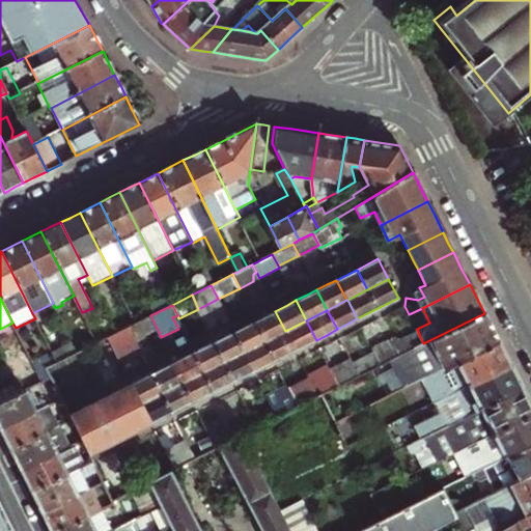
[(268,315),(255,320),(266,341),(285,331),(275,311),(268,315)]
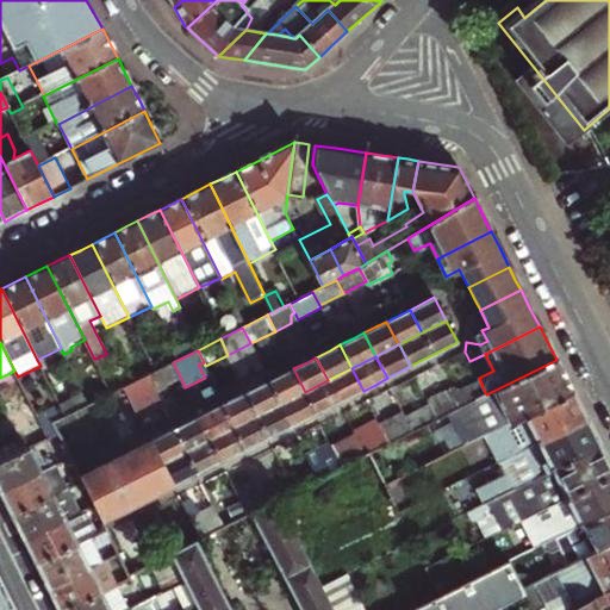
[(565,378),(556,360),(486,394),(448,414),(465,447),(485,436),(572,392),(565,378)]
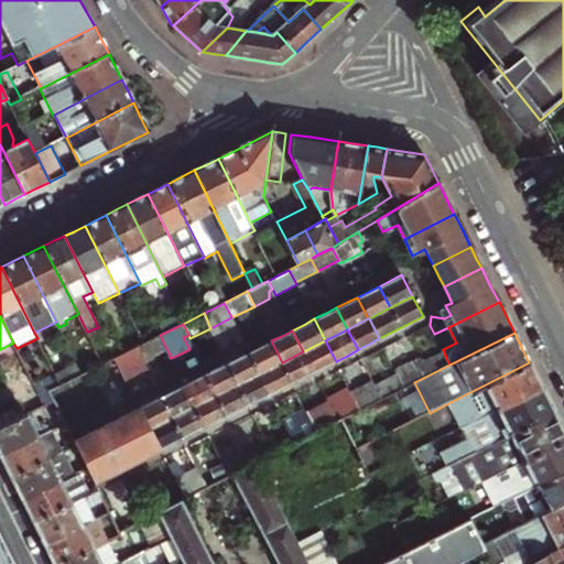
[(110,345),(97,351),(102,365),(116,358),(123,354),(114,335),(106,338),(110,345)]
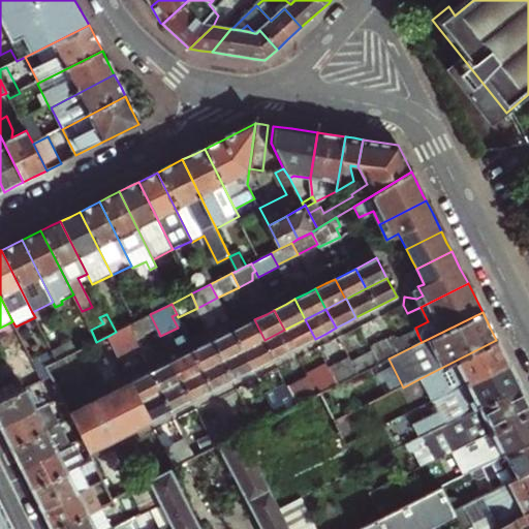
[(150,314),(130,324),(137,341),(158,331),(150,314)]
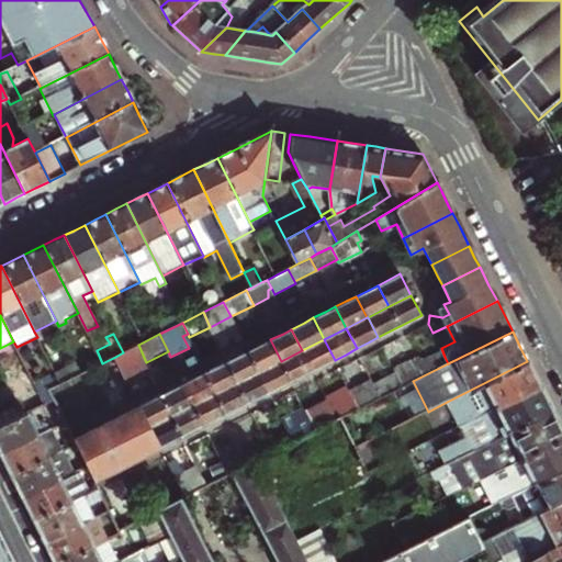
[(260,345),(248,351),(259,372),(280,361),(281,361),(270,339),(260,345)]
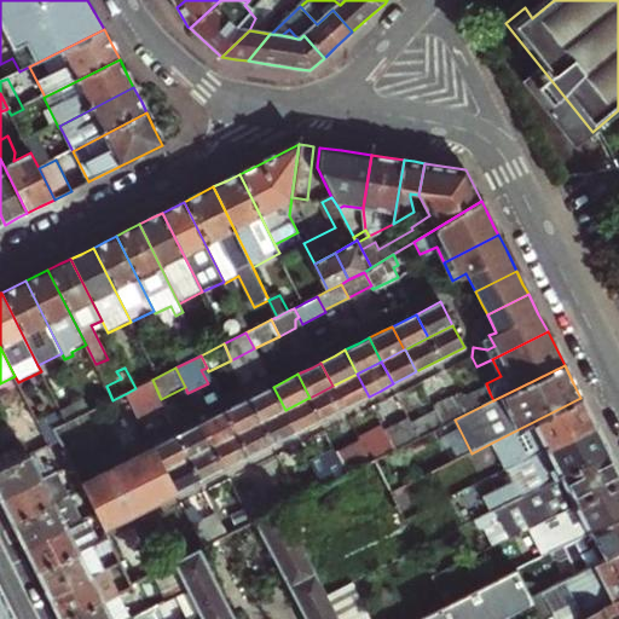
[(369,397),(357,374),(333,386),(345,409),(353,404),(369,397)]
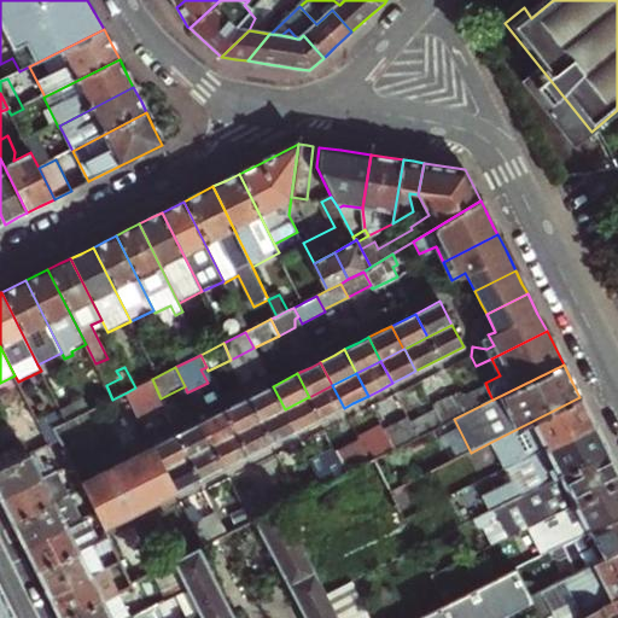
[(152,379),(135,388),(127,392),(134,408),(139,417),(158,408),(157,404),(162,402),(161,398),(152,379)]
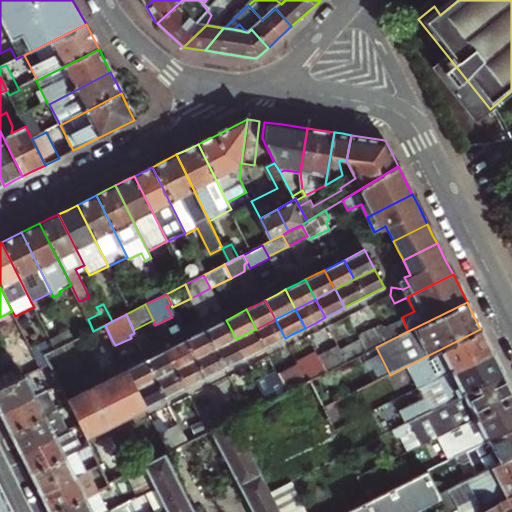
[(285,338),(275,319),(256,329),(255,329),(265,348),(273,344),(285,338)]
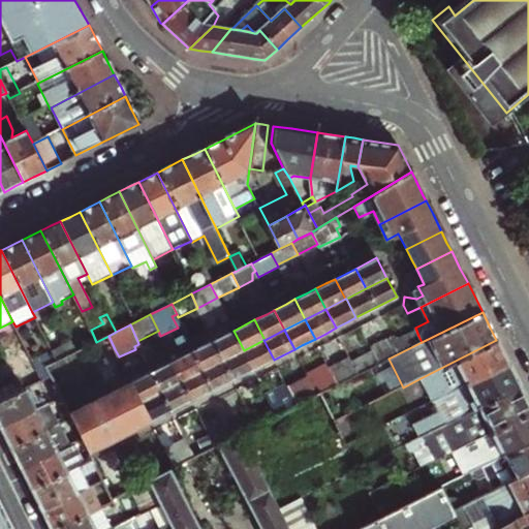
[(225,335),(214,340),(223,361),(244,350),(234,331),(225,335)]
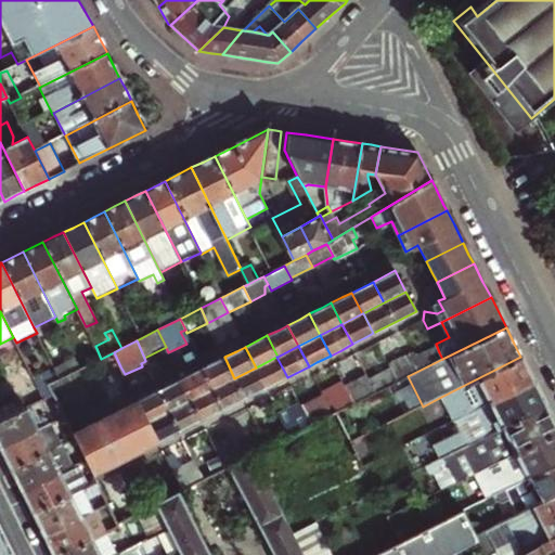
[(54,394),(55,397),(99,375),(99,377),(120,366),(114,352),(101,359),(81,369),(60,379),(50,385),(54,394)]
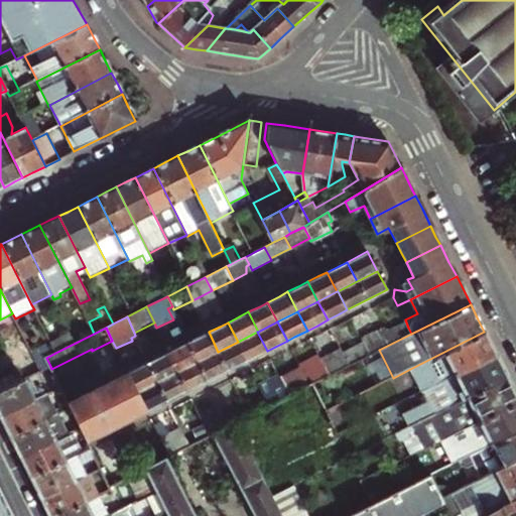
[(363,341),(364,343),(370,355),(379,350),(411,334),(408,328),(382,341),(378,333),(363,341)]
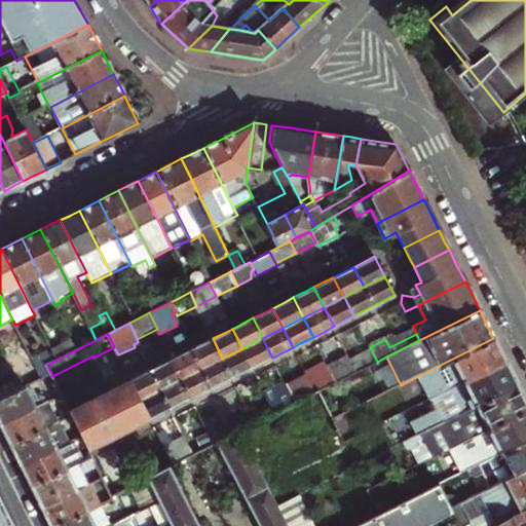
[(204,343),(191,349),(201,369),(222,359),(213,338),(204,343)]
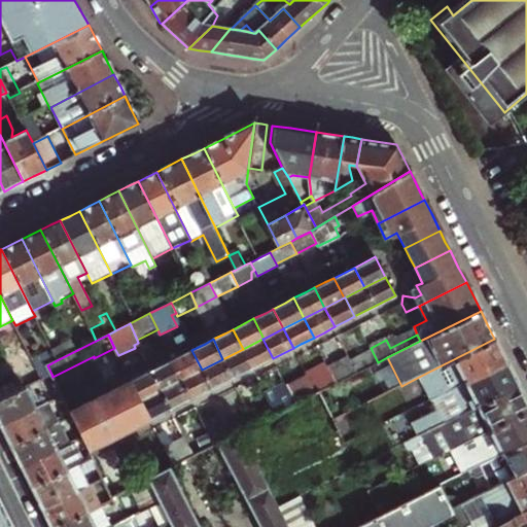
[(273,358),(262,339),(243,349),(252,369),(261,363),(273,358)]
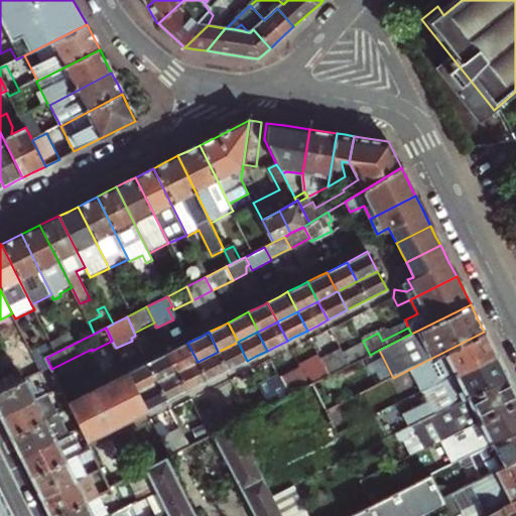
[(490,344),(484,332),(410,369),(421,391),(496,354),(490,344)]
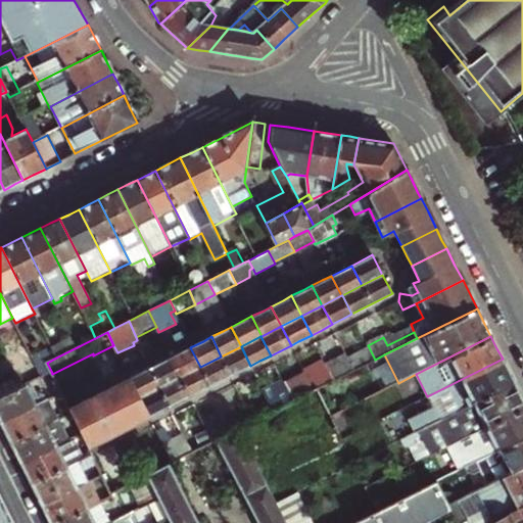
[(72,338),(51,347),(56,358),(77,347),(72,338)]
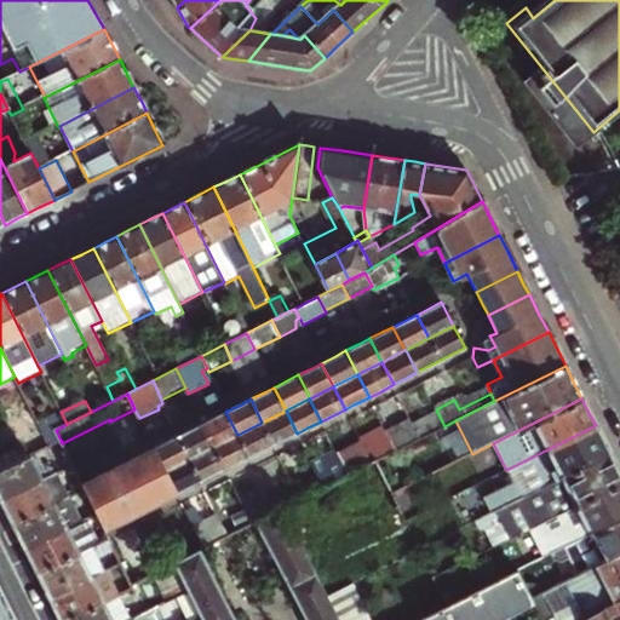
[(297,434),(286,411),(262,423),(273,446),(282,441),(297,434)]
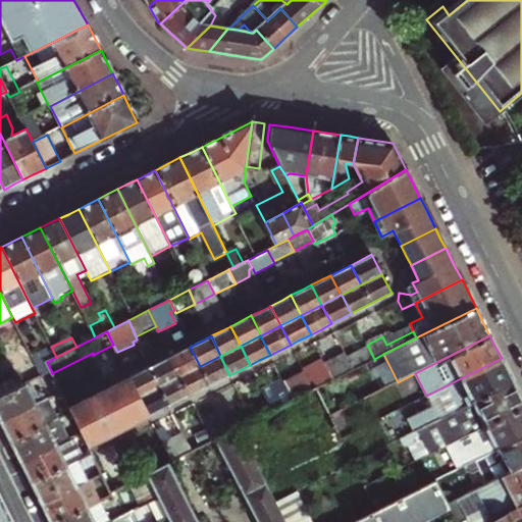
[(183,351),(169,357),(179,376),(200,366),(190,347),(183,351)]
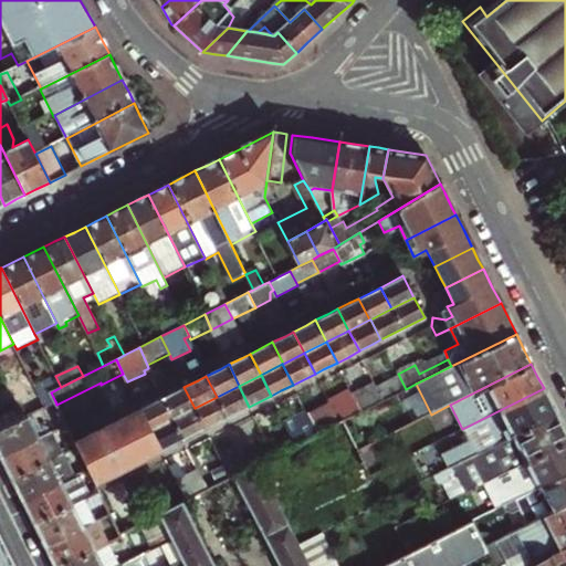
[(399,376),(376,388),(381,400),(406,389),(399,376)]
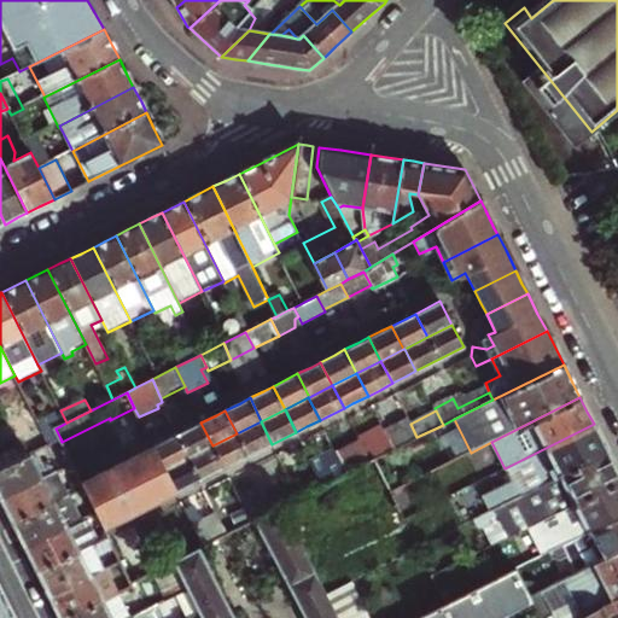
[(50,417),(38,421),(48,444),(60,438),(56,429),(50,417)]
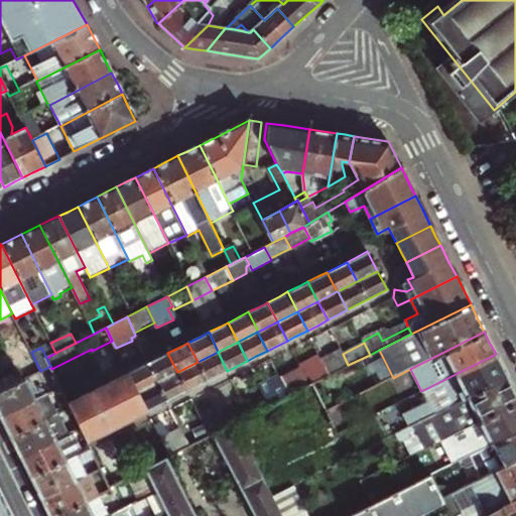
[(341,350),(321,360),(330,375),(348,365),(343,354),(341,350)]
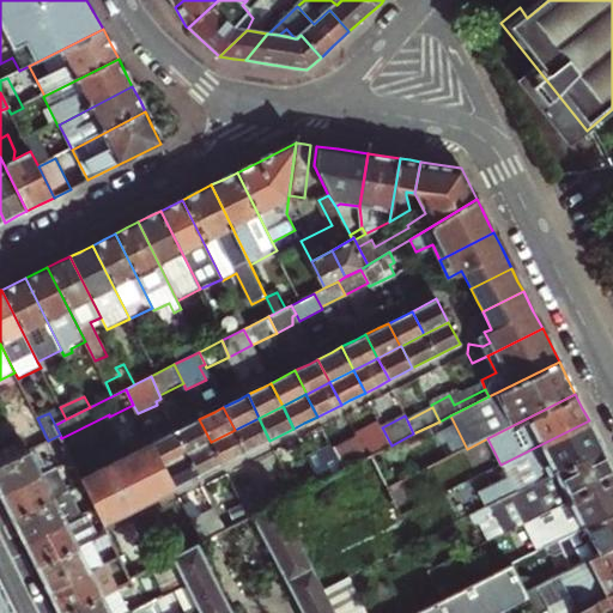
[(259,418),(235,430),(247,453),(259,447),(269,441),(259,418)]
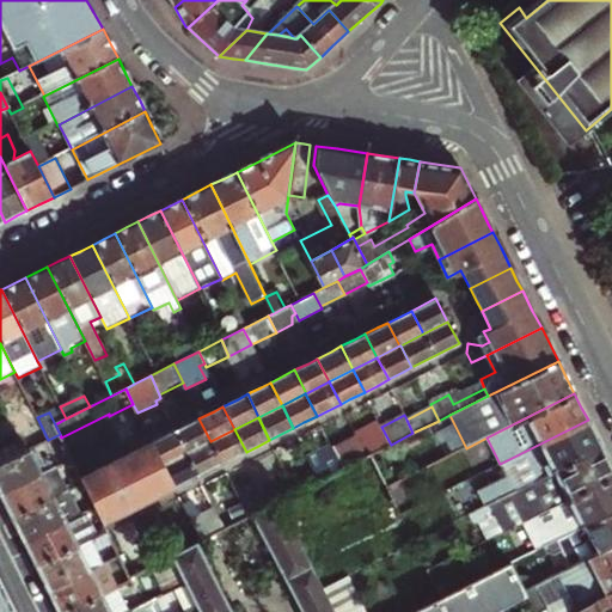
[(193,422),(176,430),(187,453),(210,441),(199,418),(193,422)]
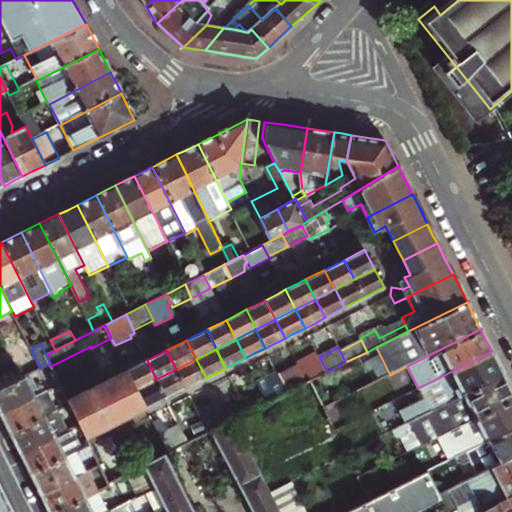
[(498,363),(492,351),(418,388),(424,399),(401,411),(407,422),(412,420),(503,374),(498,363)]
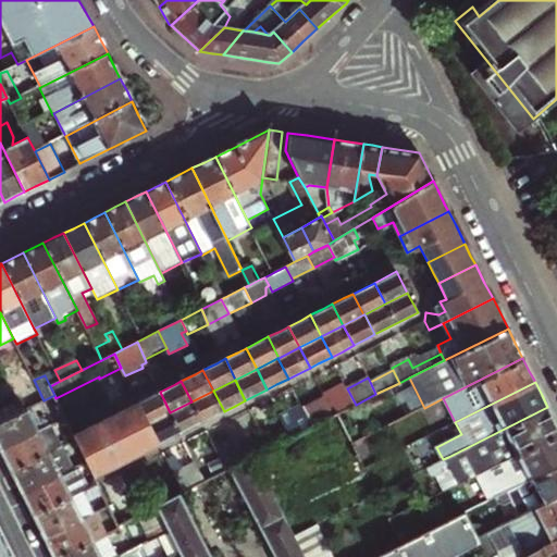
[(347,388),(325,399),(334,416),(336,415),(356,405),(347,388)]
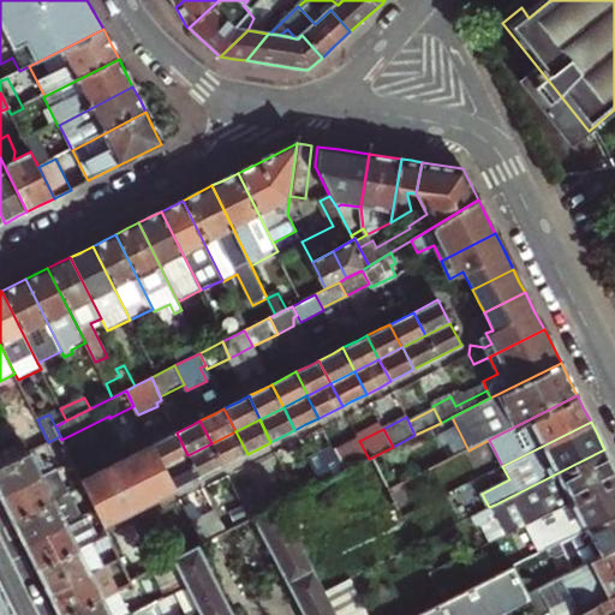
[(248,454),(236,431),(212,443),(224,466),(234,460),(248,454)]
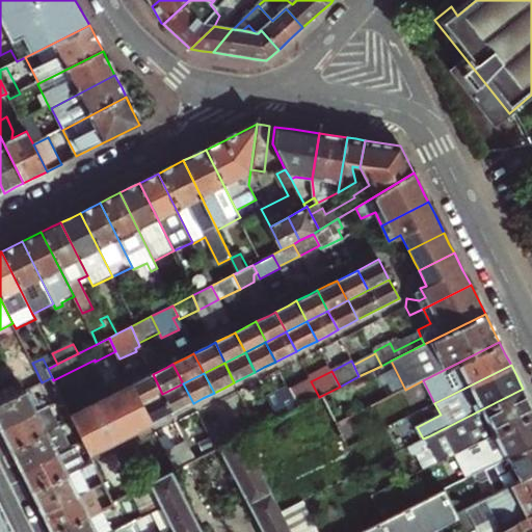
[(144,378),(132,384),(141,404),(162,394),(153,374),(144,378)]
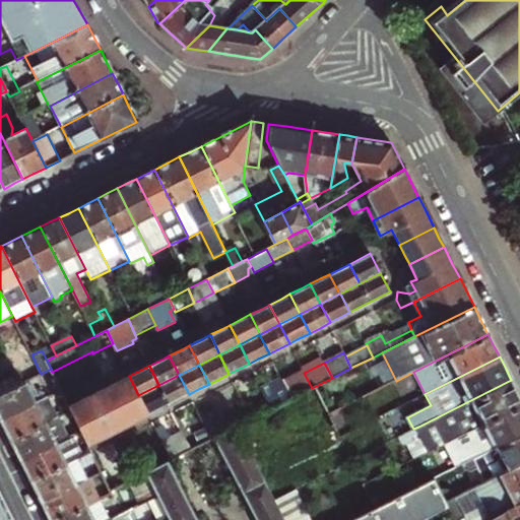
[(41,374),(35,377),(38,383),(44,380),(46,383),(55,378),(52,372),(51,369),(41,374)]
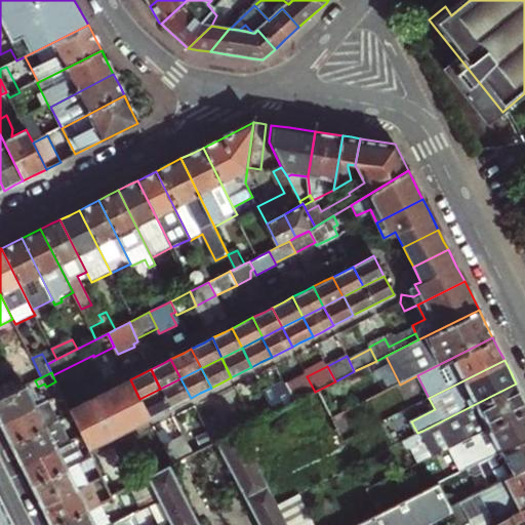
[(16,376),(0,384),(0,394),(2,397),(22,388),(16,376)]
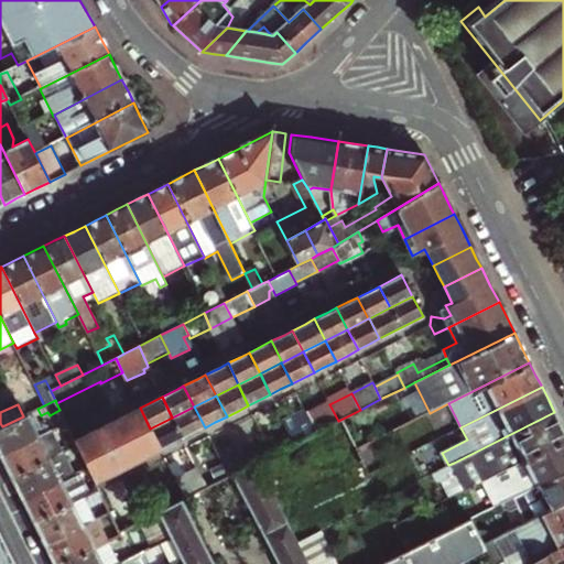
[(329,404),(308,415),(317,432),(338,421),(329,404)]
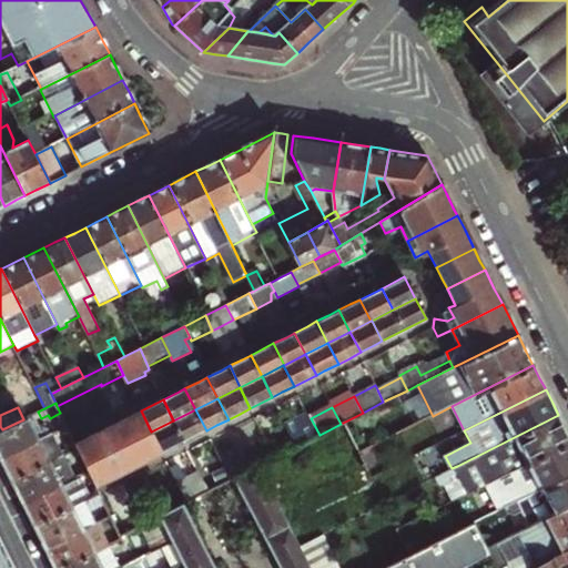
[(195,409),(173,421),(184,442),(193,437),(206,430),(195,409)]
